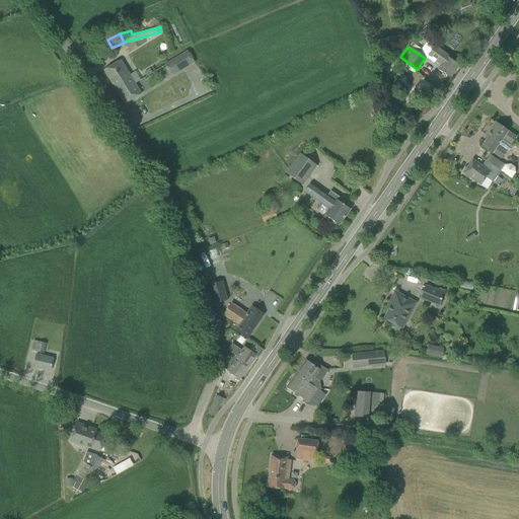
[(450,78),(459,65),(434,47),(428,55),(440,64),(437,69),(450,78)]
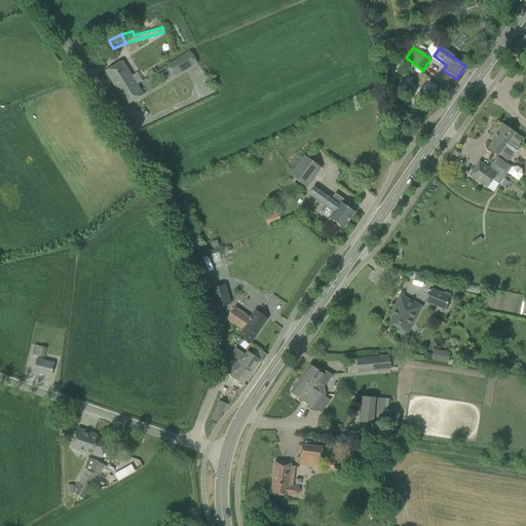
[(190,50),(167,65),(175,77),(197,63),(190,50)]
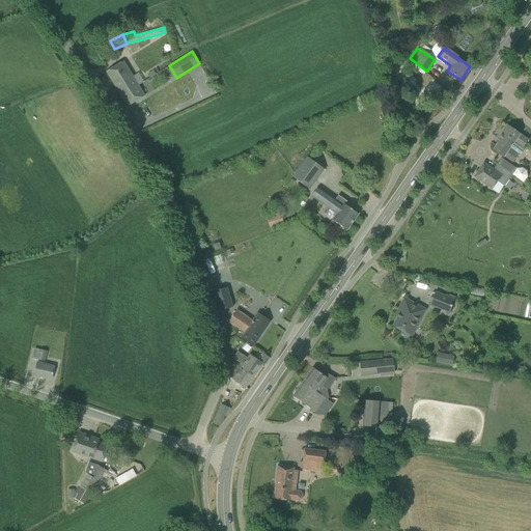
[(106,72),(116,89),(126,84),(129,88),(134,85),(135,87),(138,85),(123,61),(106,72)]
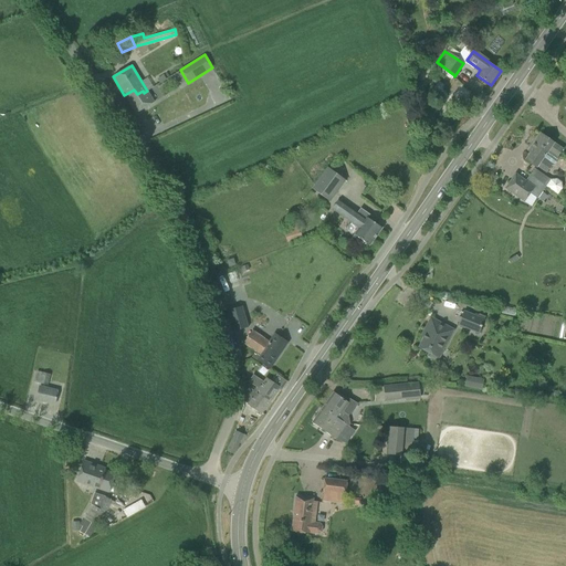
[(154,102),(147,91),(144,93),(143,91),(137,94),(134,90),(124,95),(136,113),(154,102)]
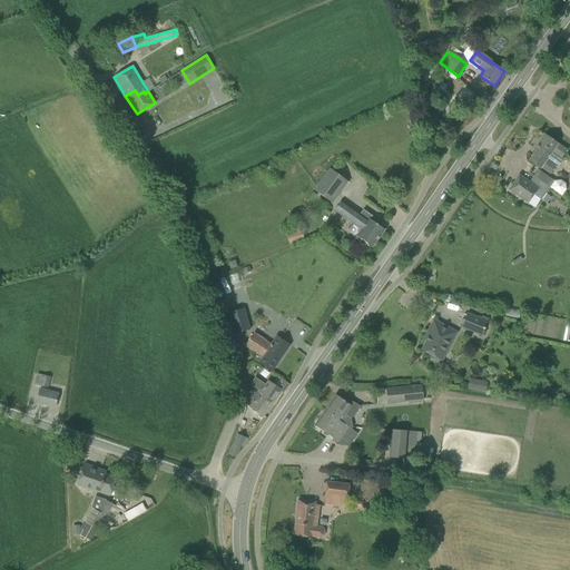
[(536,150),(529,160),(538,167),(539,168),(540,167),(550,175),(556,167),(558,166),(562,160),(561,158),(567,150),(557,144),(552,140),(543,135),(533,148),(536,150)]
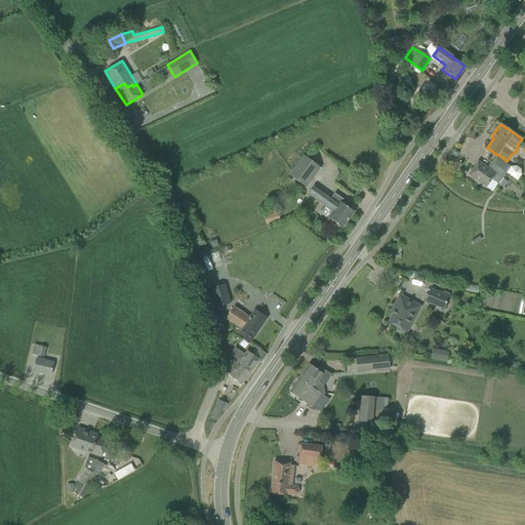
[(320,167),(304,155),(289,175),(306,188),(320,167)]
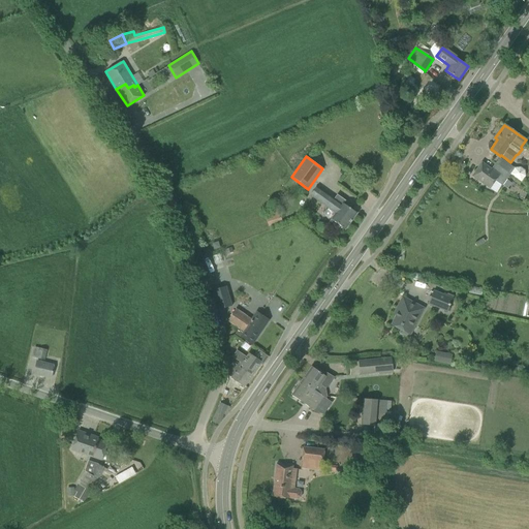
[(499,157),(495,163),(509,175),(520,182),(524,175),(523,169),(520,167),(514,168),(499,157)]
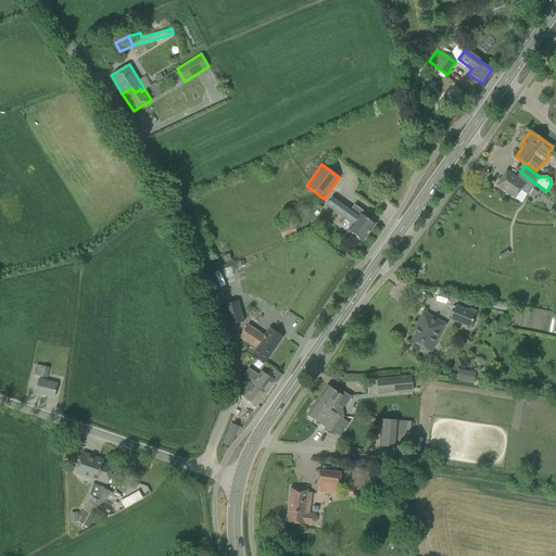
[(527,194),(535,184),(520,172),(516,178),(506,171),(496,185),(515,198),(520,190),(527,194)]
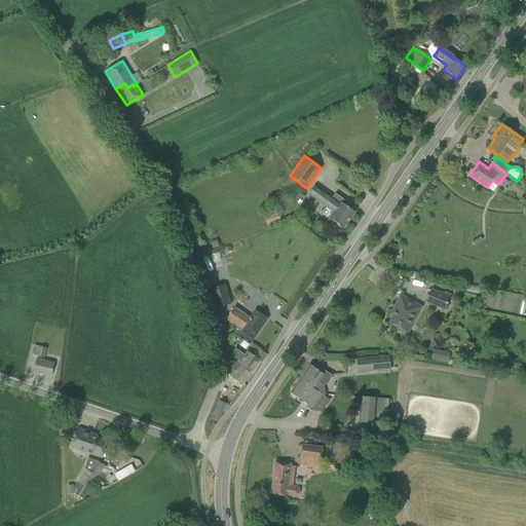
[(308,193),(334,212),(326,222),(337,230),(337,229),(339,225),(343,228),(354,212),(341,202),(343,199),(337,195),(334,199),(314,185),(308,193)]
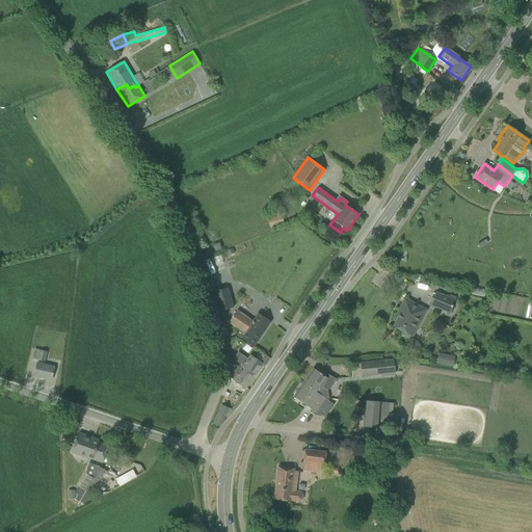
[(281,212),(266,217),(270,229),(284,223),(281,212)]
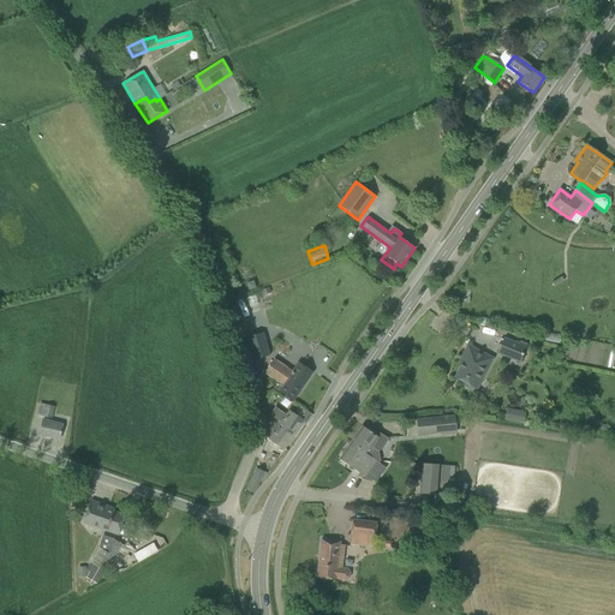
[(321,315),(308,334),(317,340),(330,322),(321,315)]
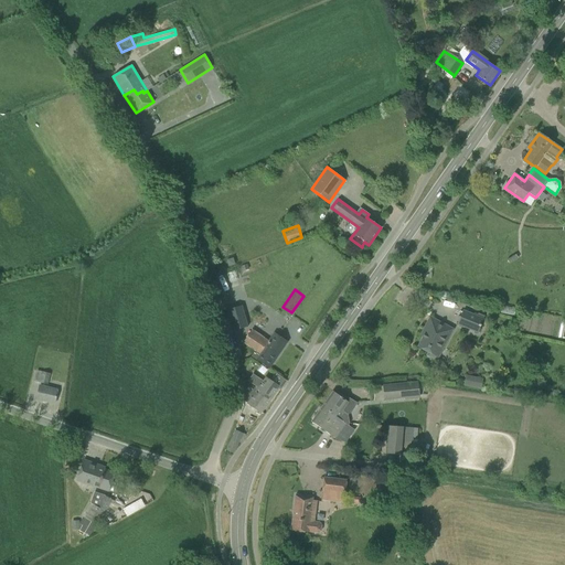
[(242,306),(226,310),(233,331),(248,327),(242,306)]
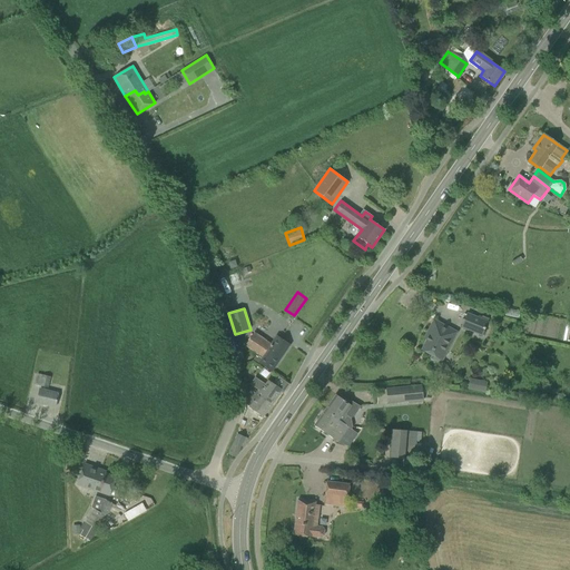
[(275,314),(269,324),(279,328),(285,318),(275,314)]
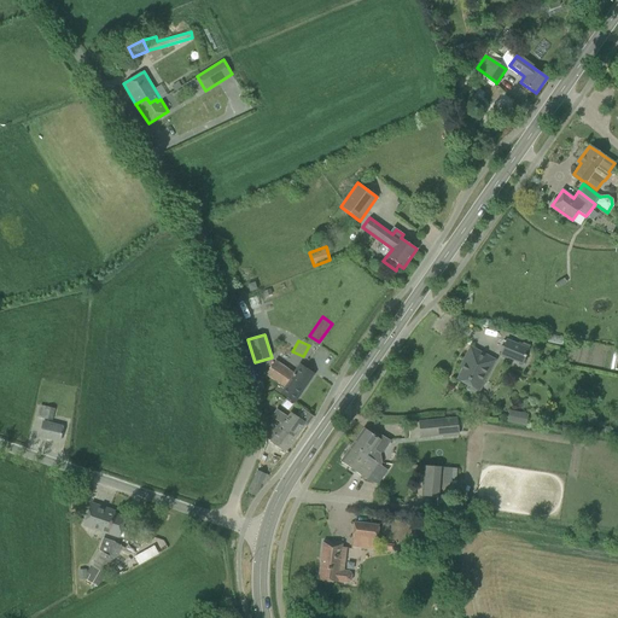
[(523,363),(529,349),(506,340),(500,355),(523,363)]
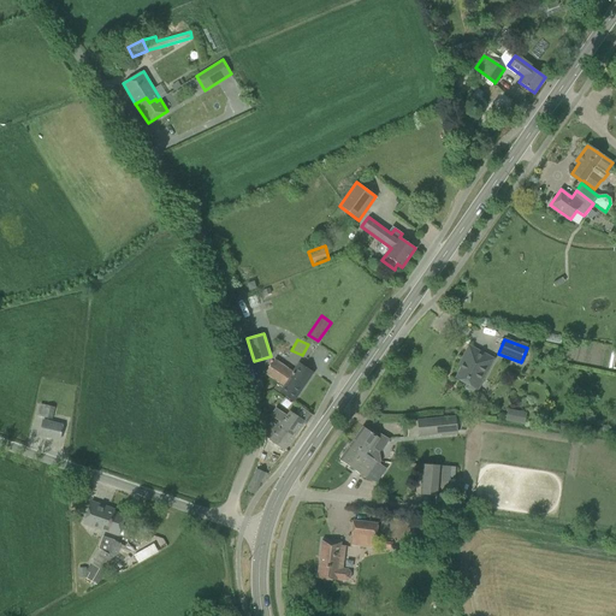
[(489,371),(485,368),(491,357),(468,345),(457,366),(461,367),(455,378),(466,384),(465,388),(477,394),(489,371)]
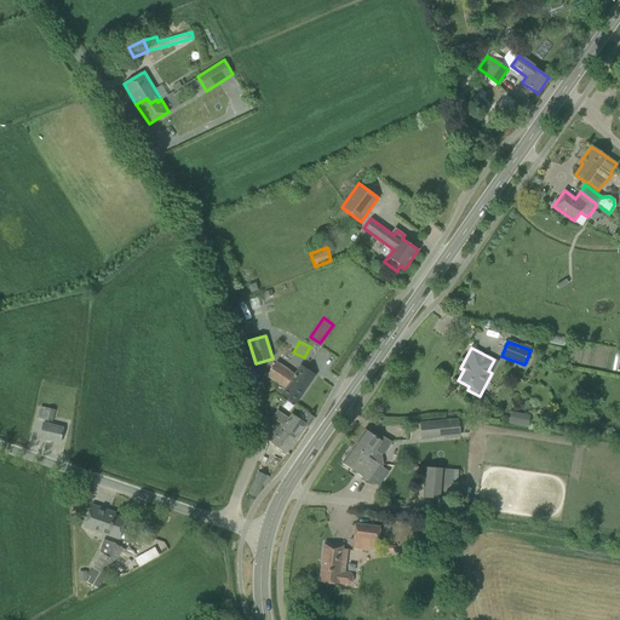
[(275,391),(294,405),(309,385),(290,372),(296,362),(294,362),(282,354),(267,377),(280,385),(275,391)]
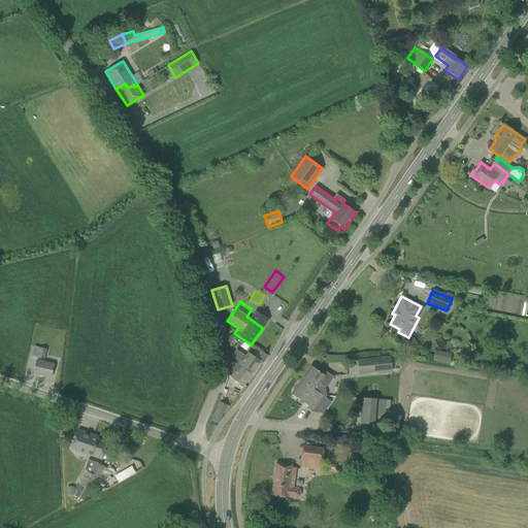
[(44,360),(46,350),(35,347),(32,356),(44,360)]
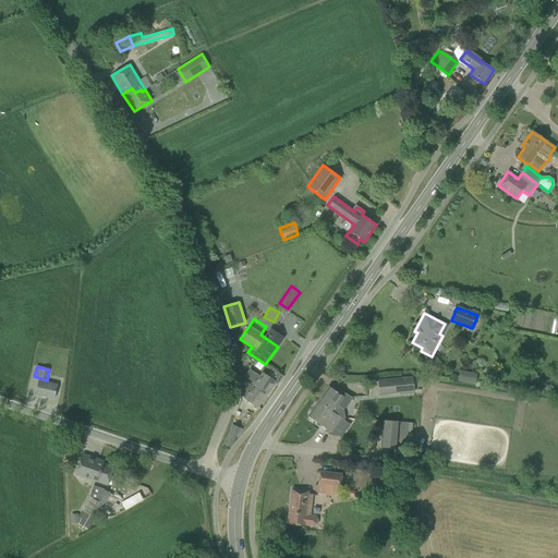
[(250,370),(245,376),(253,381),(251,384),(254,386),(266,395),(275,383),(267,377),(263,374),(261,377),(250,370)]
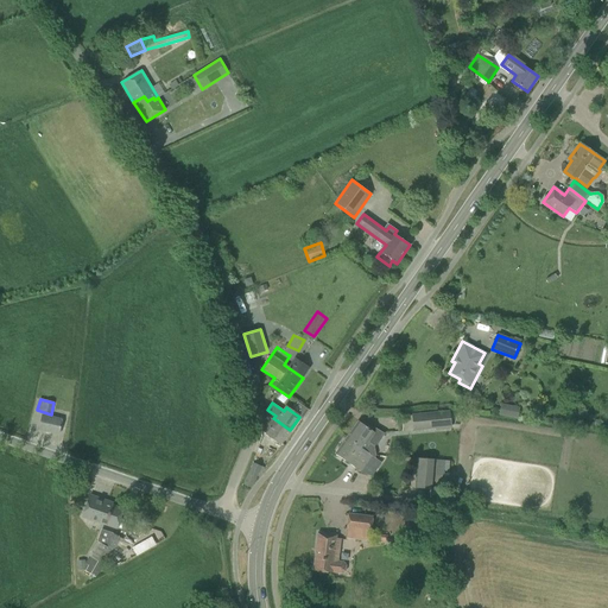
[(521,417),(523,405),(502,404),(501,415),(521,417)]
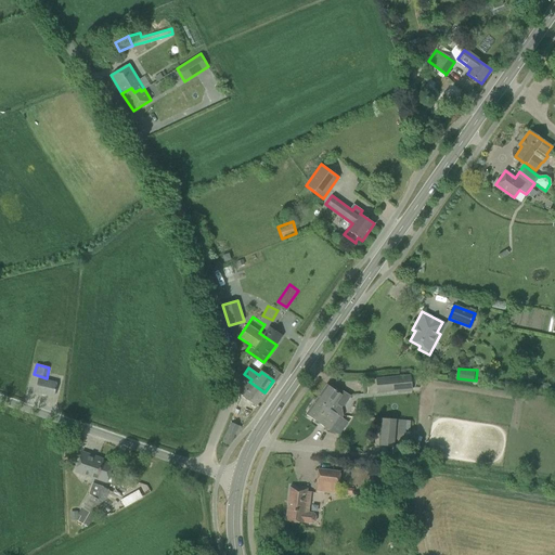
[(377,392),(398,390),(398,392),(413,391),(411,375),(376,378),(377,392)]
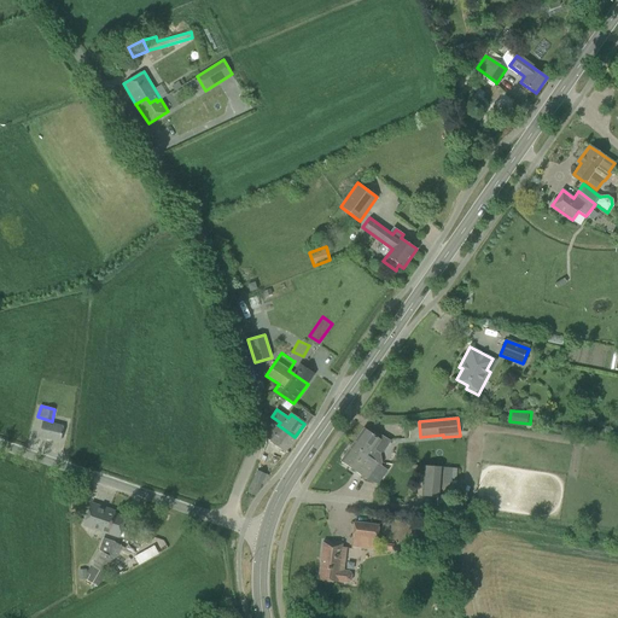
[(40,437),(59,442),(63,426),(44,421),(40,437)]
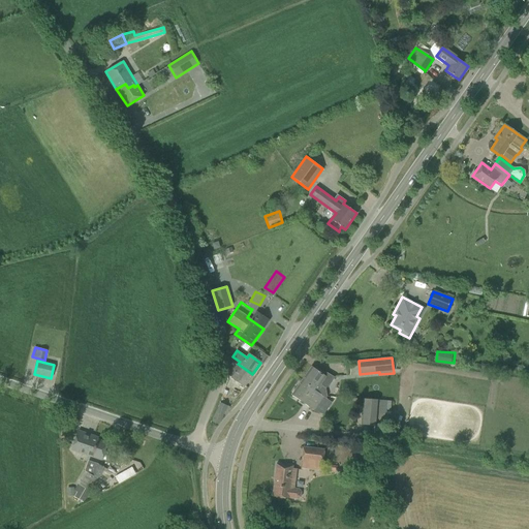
[(229,361),(227,364),(227,375),(245,386),(252,376),(251,376),(252,374),(241,366),(238,364),(237,365),(229,361)]
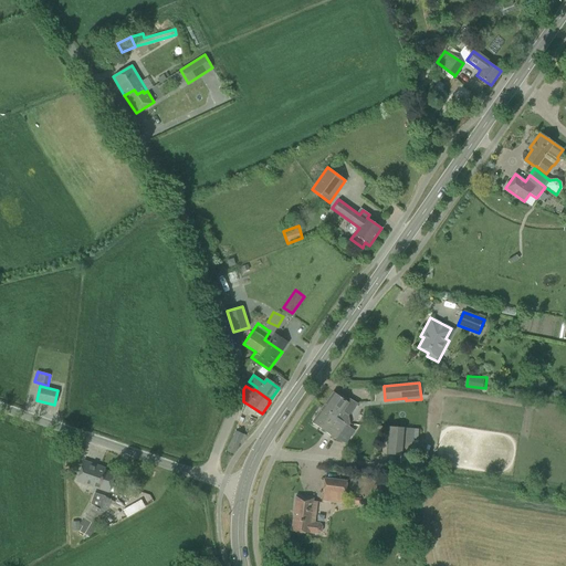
[(344,422),(348,426),(349,425),(348,415),(350,415),(357,404),(346,397),(344,399),(334,392),(322,408),(343,423),(344,422)]
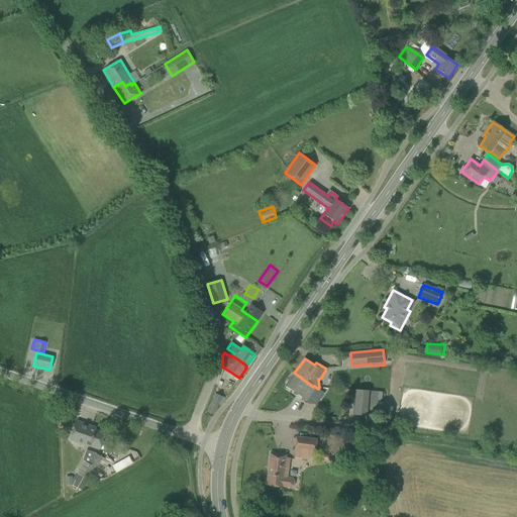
[(318,390),(318,389),(314,386),(313,387),(294,373),(285,386),(307,401),(316,389),(318,390)]
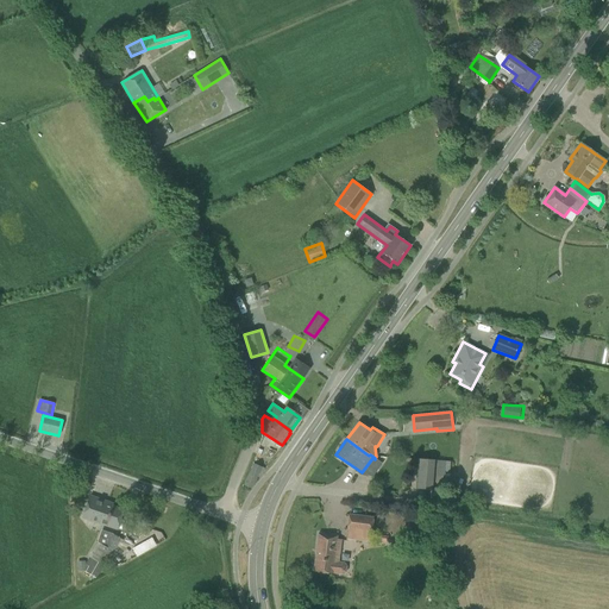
[(418,459),(415,489),(444,491),(446,462),(418,459)]
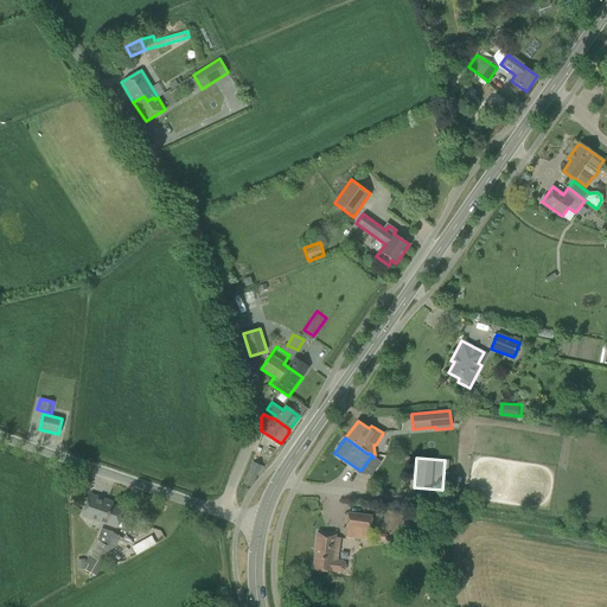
[(243,484),(250,487),(261,466),(253,462),(243,484)]
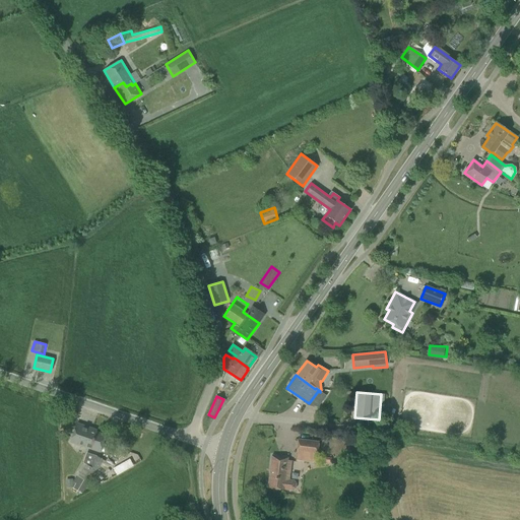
[(70,442),(100,452),(105,436),(91,431),(91,429),(77,424),(70,442)]
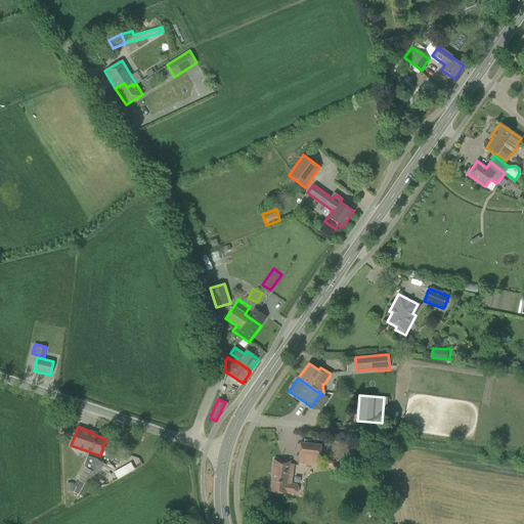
[(301,442),(300,455),(319,459),(320,445),(301,442)]
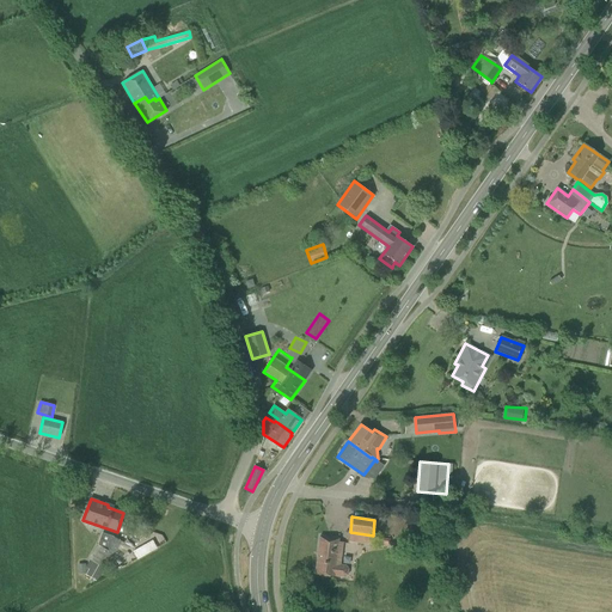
[(417,516),(416,525),(426,527),(427,518),(417,516)]
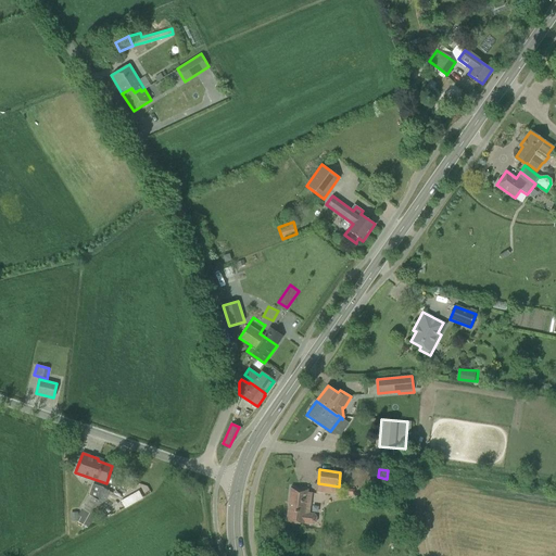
[(302,523),(313,525),(316,522),(317,517),(314,514),(307,513),(311,491),(306,490),(306,489),(290,487),(286,521),(302,523)]
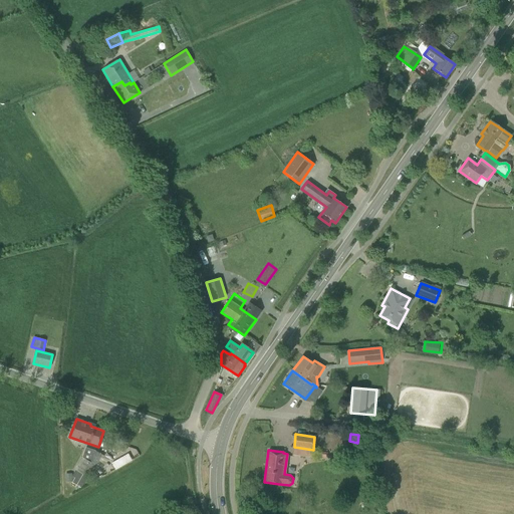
[(75,478),(72,483),(80,488),(86,477),(89,479),(95,470),(100,473),(109,466),(106,463),(107,462),(109,463),(111,458),(105,454),(104,456),(94,451),(88,461),(82,458),(72,476),(75,478)]
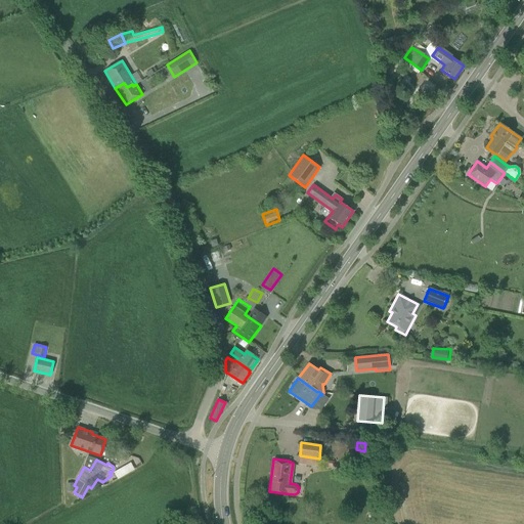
[(119,479),(136,469),(132,462),(115,471),(119,479)]
